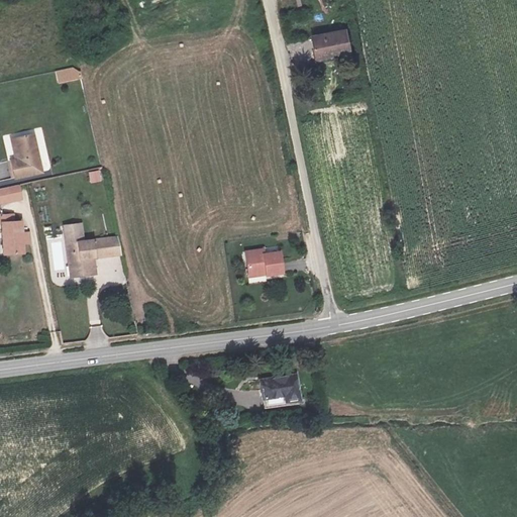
[(344,40),(340,16),(308,22),(312,46),(344,40)]
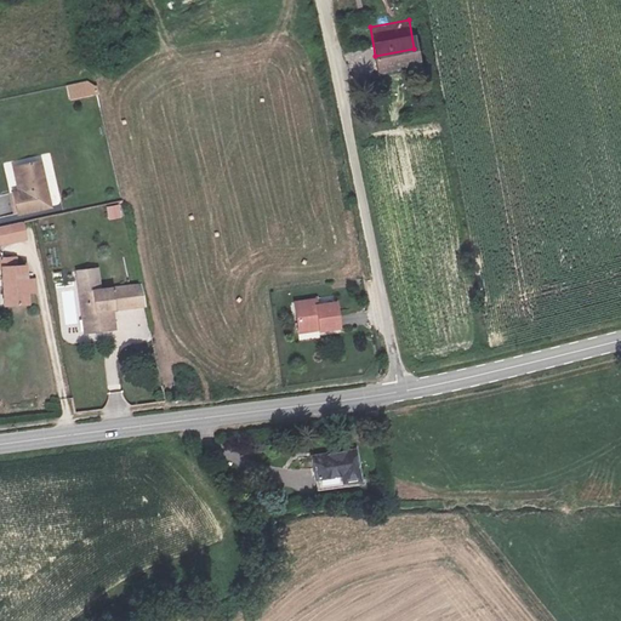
[(100,95),(96,80),(67,86),(69,102),(100,95)]
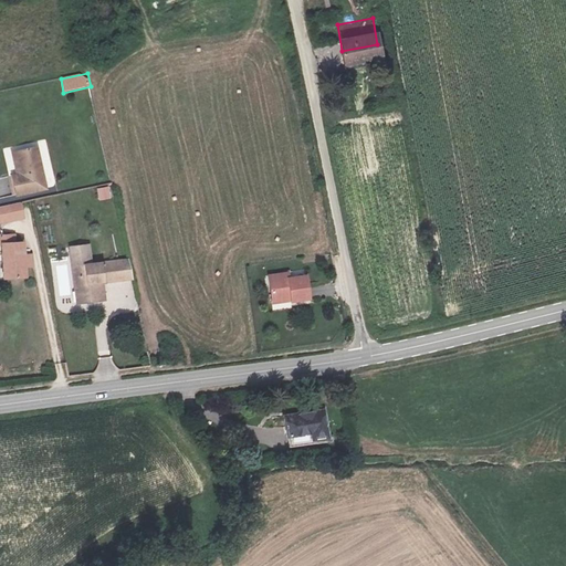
[(3,169),(8,188),(37,182),(29,143),(8,146),(12,168),(3,169)]
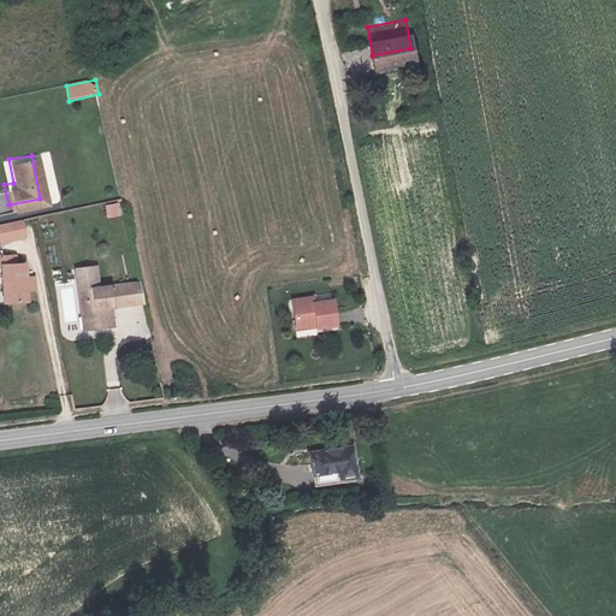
[(106,206),(108,219),(122,217),(119,203),(106,206)]
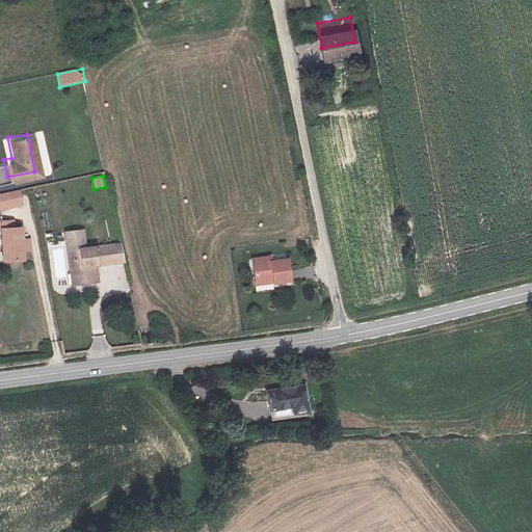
[(11,183),(0,185),(0,200),(14,197),(11,183)]
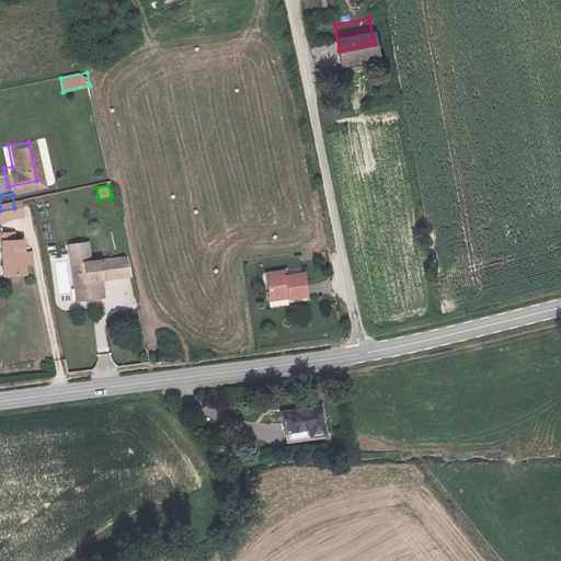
[(13,233),(0,232),(0,265),(13,265),(13,255),(13,247),(13,233)]
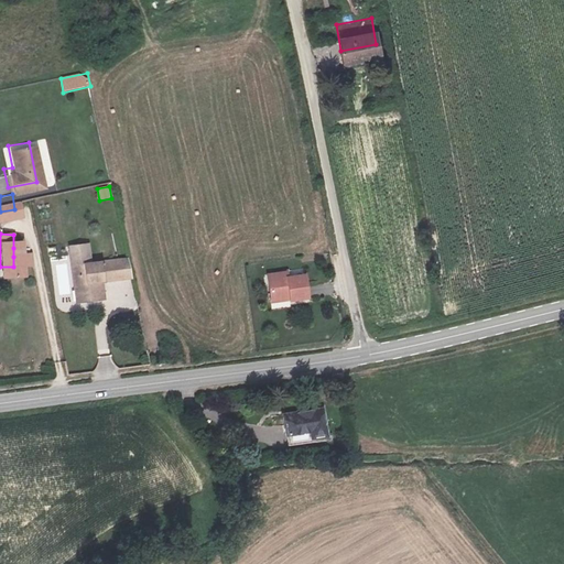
[(64,261),(65,285),(73,285),(74,297),(94,296),(93,275),(114,275),(111,258),(64,261)]
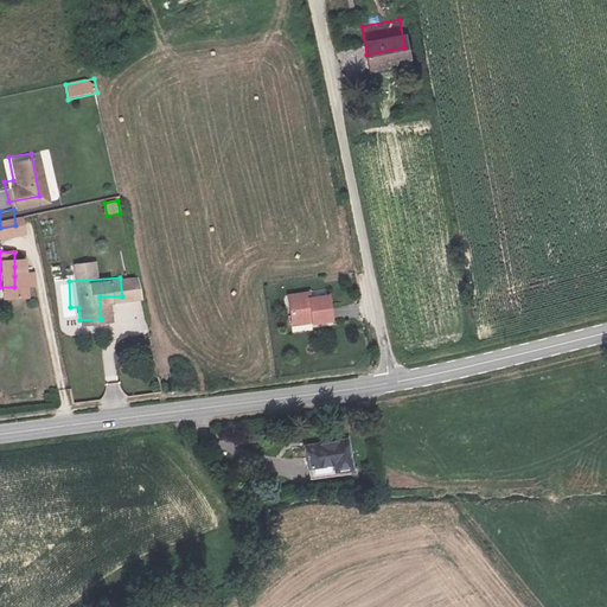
[(296,292),(276,293),(279,315),(293,315),(292,313),(298,313),(298,320),(315,319),(313,294),(296,295),(296,292)]
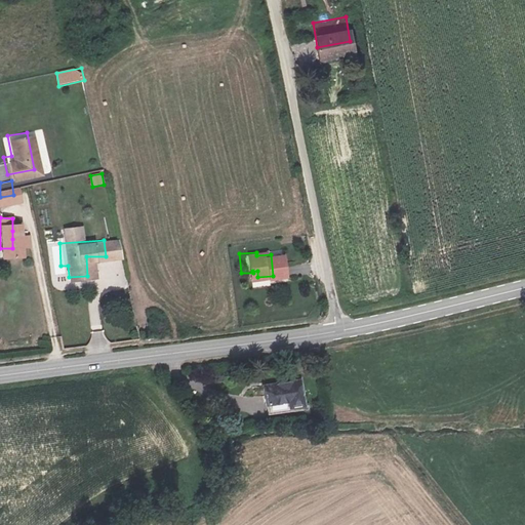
[(126,288),(124,261),(104,263),(105,284),(114,283),(114,289),(126,288)]
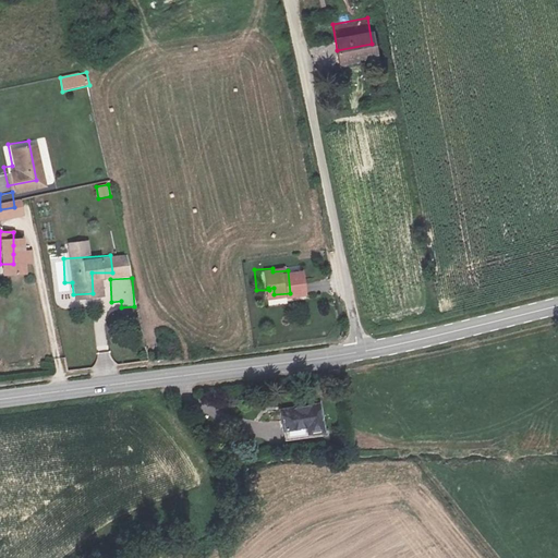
[(319,407),(281,413),(283,435),(293,433),(292,429),(311,427),(313,434),(325,431),(319,407)]
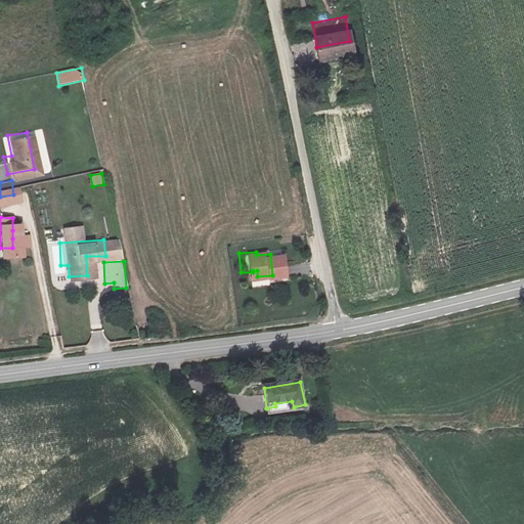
All buildings are outlined.
